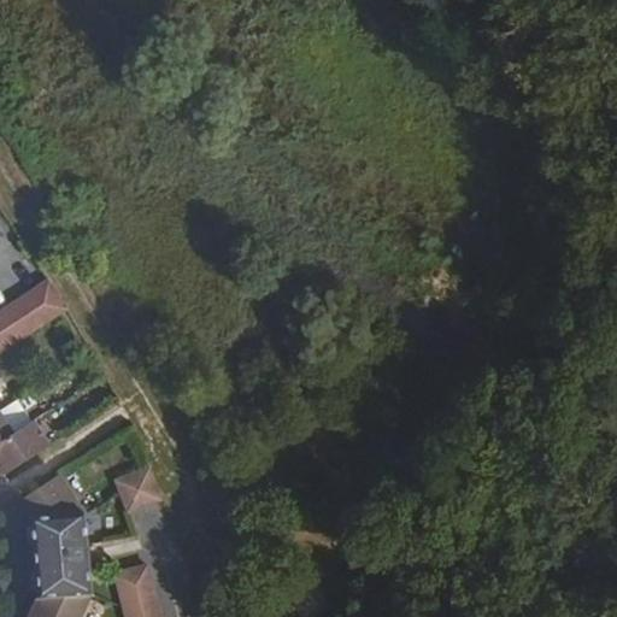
[(0,351),(69,311),(48,277),(0,305),(0,351)]
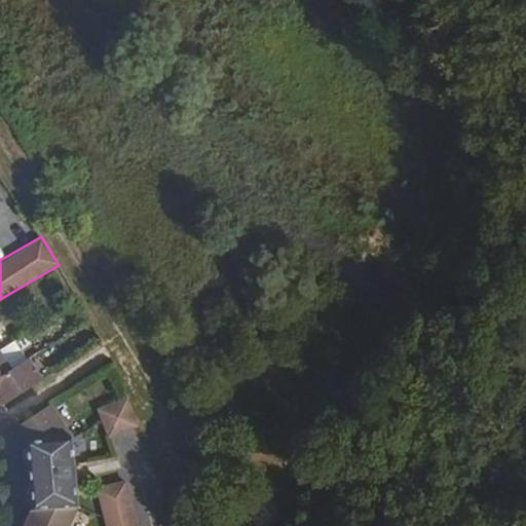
[(0,395),(6,405),(45,379),(32,359),(12,369),(0,348),(0,395)]
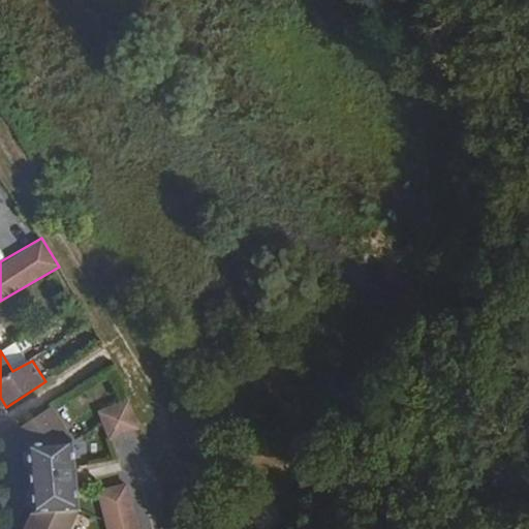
[(139,429),(130,401),(100,413),(111,440),(139,429)]
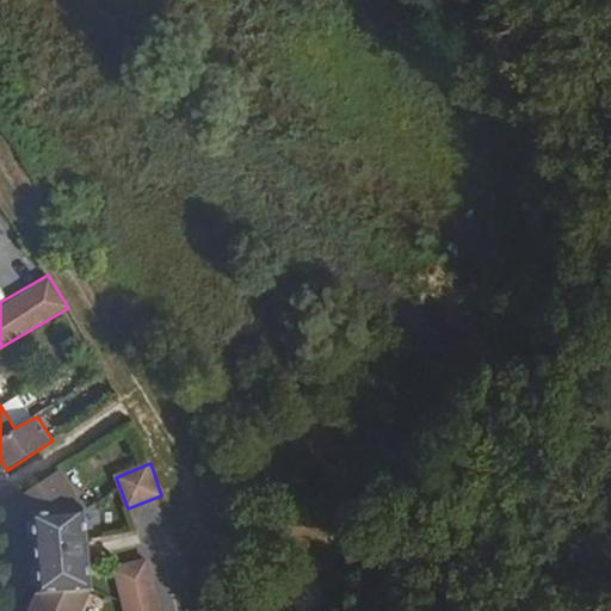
[(81,610),(93,587),(86,506),(63,468),(24,495),(35,511),(41,593),(34,610),(81,610)]
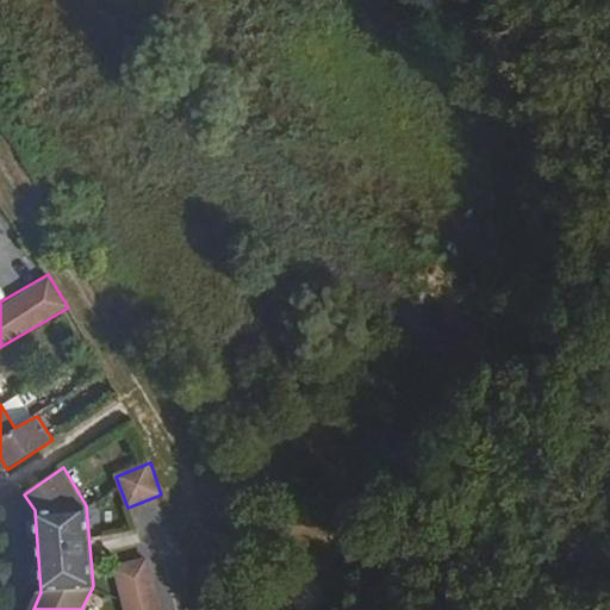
[(165,609),(145,539),(114,548),(131,609),(165,609)]
